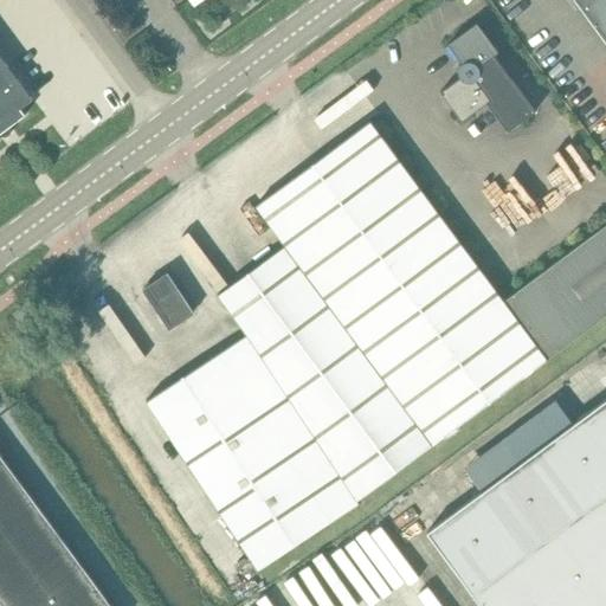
[(0,0),(0,134),(26,115),(21,109),(33,100),(0,55),(0,0)]
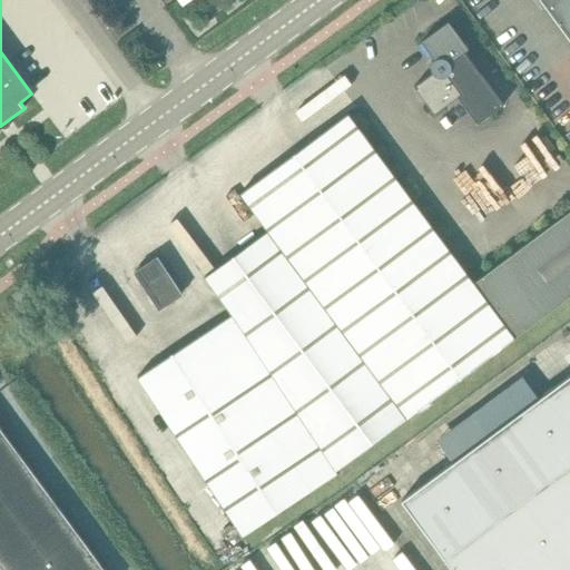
[(569,0),(539,0),(569,41),(569,0)]
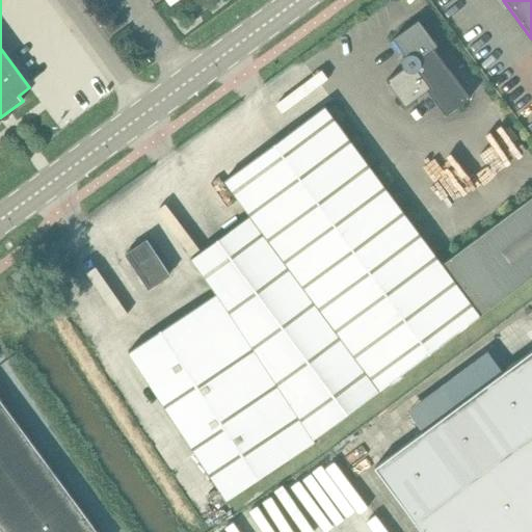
[(406,56),(404,57),(404,69),(387,81),(405,106),(428,90),(446,115),(470,98),(433,49),(437,46),(419,20),(393,40),(406,56)]
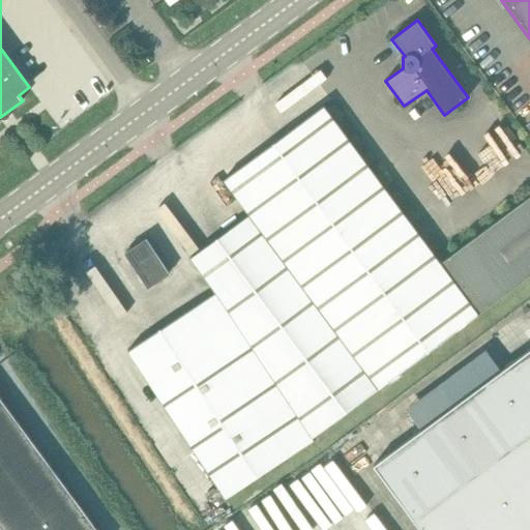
[(216,292),(128,351),(226,498),(314,440),(312,438),(529,275),(529,197),(440,264),(323,107),(225,180),(249,214),(190,258),(216,292)]
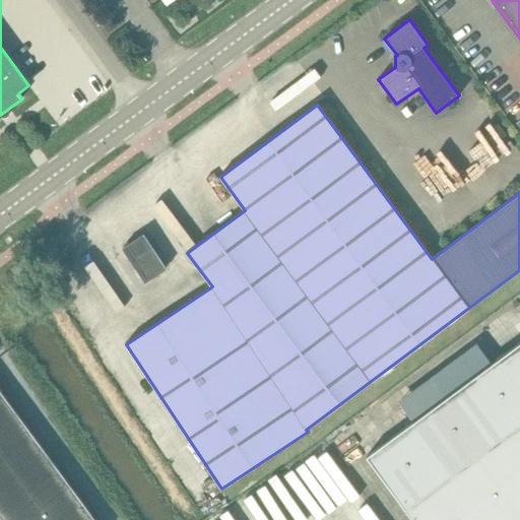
[(123,249),(145,282),(166,268),(143,236),(123,249)]
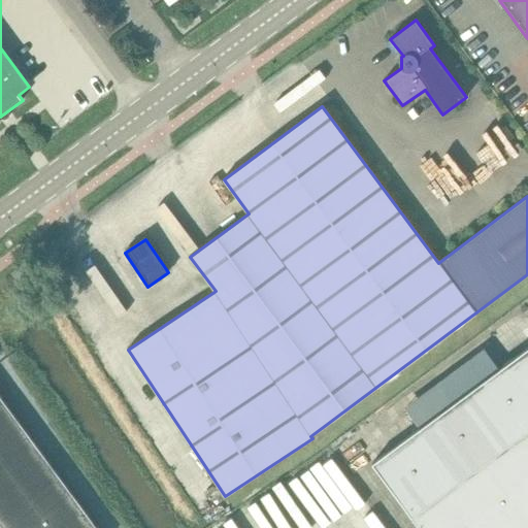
[(10,273),(18,283),(26,276),(20,267),(10,273)]
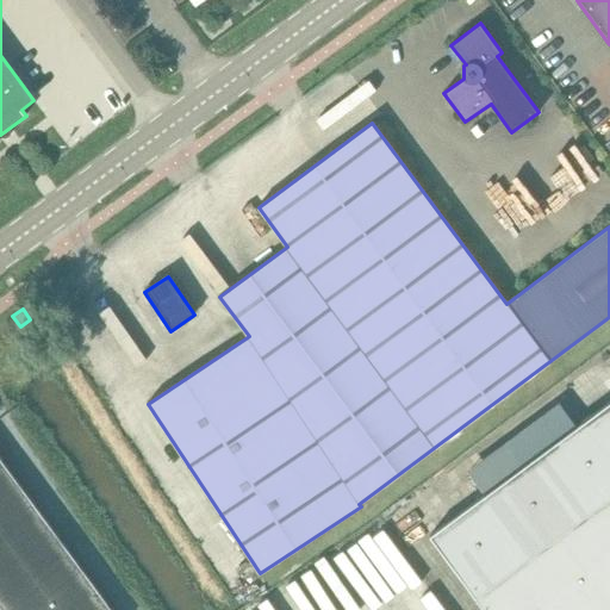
[(609,609),(609,402),(579,425),(430,536),(475,597),(485,609),(609,609)]
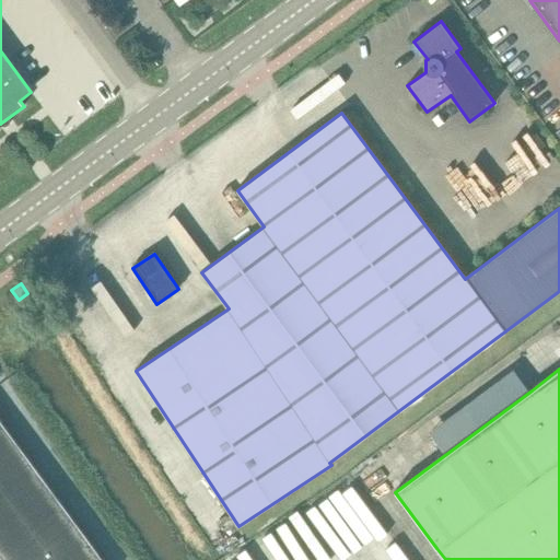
[(0,556),(2,559),(103,559),(0,420),(0,556)]
